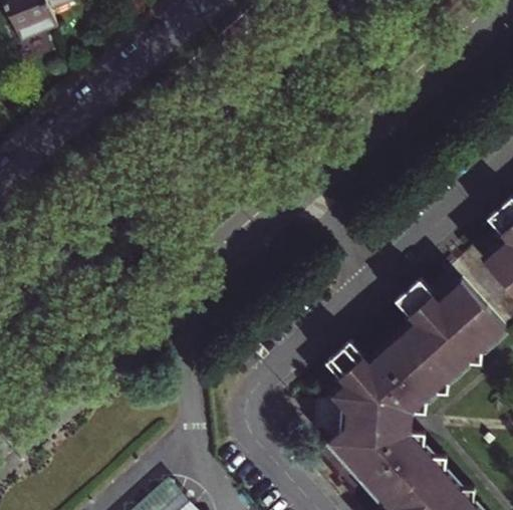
[(54,12),(49,0),(7,0),(25,43),(61,28),(54,12)]
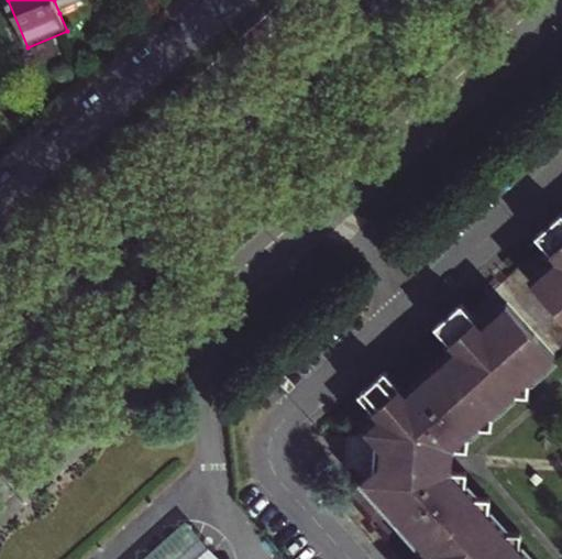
[(54,0),(59,13),(91,0),(54,0)]
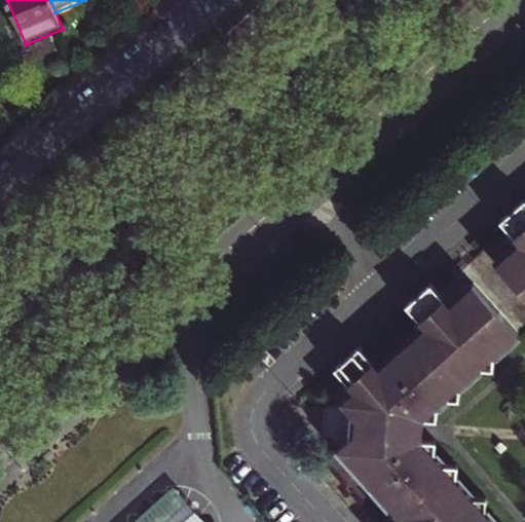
[(524,241),(518,248),(494,269),(524,303),(524,214),(518,208),(504,219),(524,240),(524,241)]
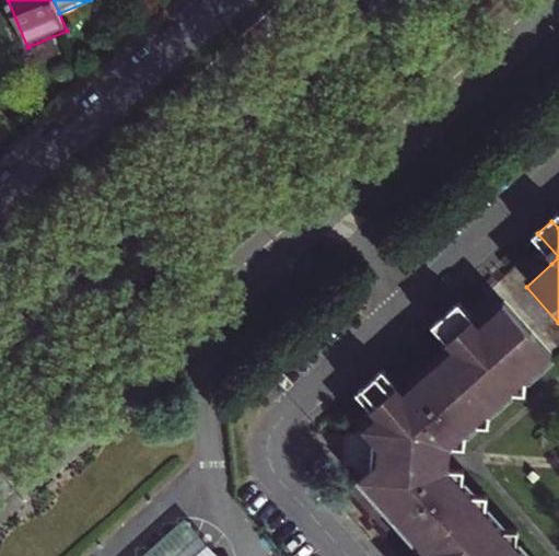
[(558,257),(558,256),(537,233),(530,241),(551,264),(558,257)]
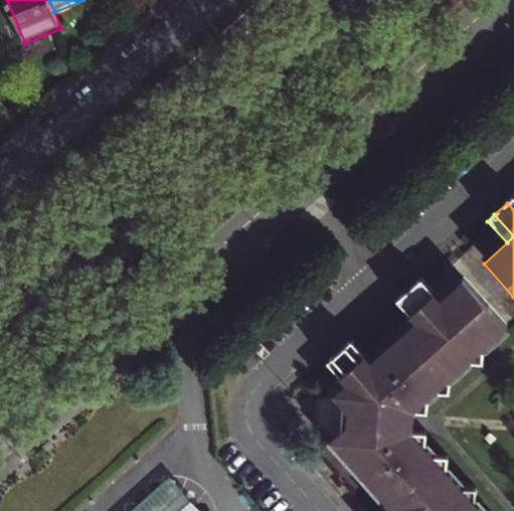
[(436,307),(442,301),(425,284),(421,280),(415,285),(436,307)]
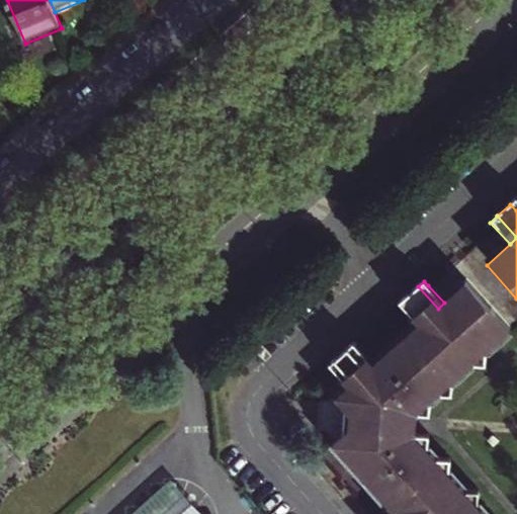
[(483,513),(479,508),(481,494),(466,494),(448,475),(449,462),(438,462),(429,452),(429,439),(416,438),(417,417),(430,418),(430,406),(440,397),(452,398),(453,386),(474,367),(486,368),(487,355),(511,333),(465,282),(444,303),(438,309),(418,286),(404,300),(423,320),(417,326),(372,366),(366,372),(346,351),(335,361),(355,383),(348,390),(337,401),(352,416),(364,417),(364,431),(351,431),(333,446),(395,512),(394,513),(483,513)]
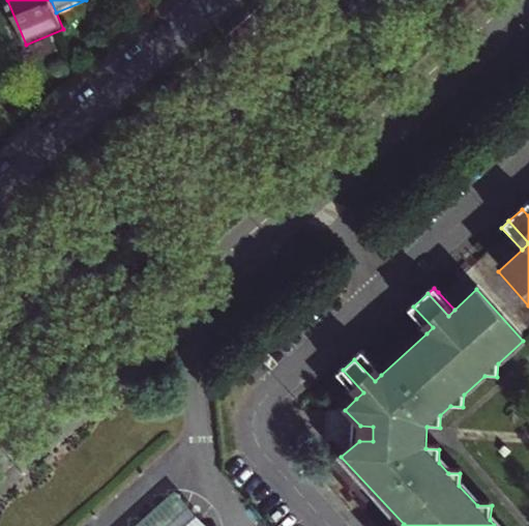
[(406,312),(410,317),(427,333),(433,327),(413,307),(406,312)]
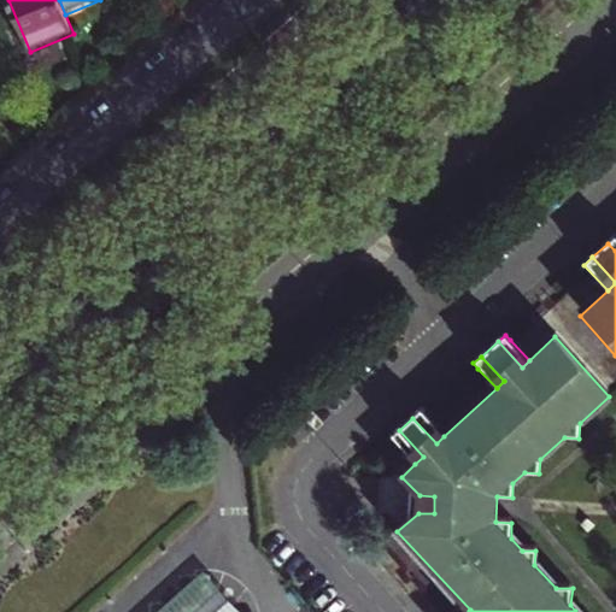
[(444,436),(426,416),(421,411),(412,418),(436,443),(444,436)]
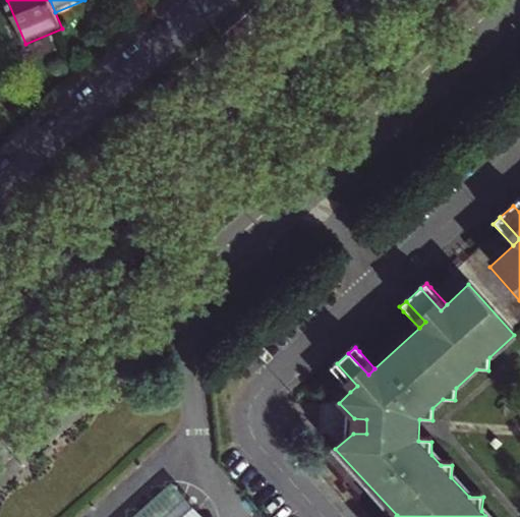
[(330,369),(334,375),(350,392),(357,386),(337,363),(330,369)]
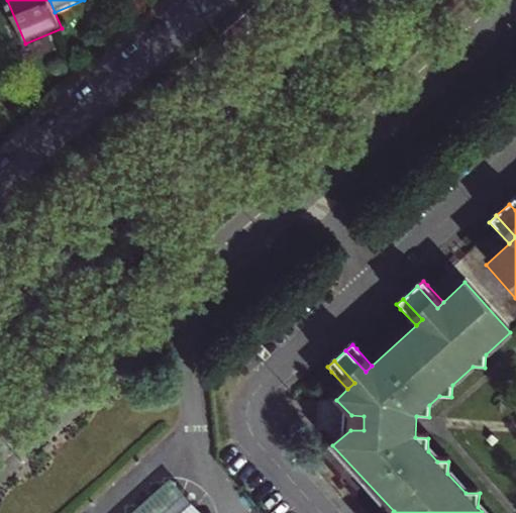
[(364,416),(351,415),(350,430),(364,430),(364,416)]
